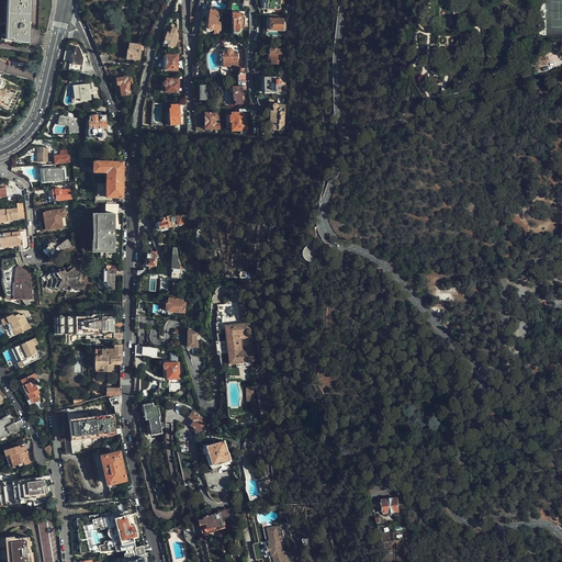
[(30,43),(31,0),(8,0),(7,38),(23,43),(30,43)]
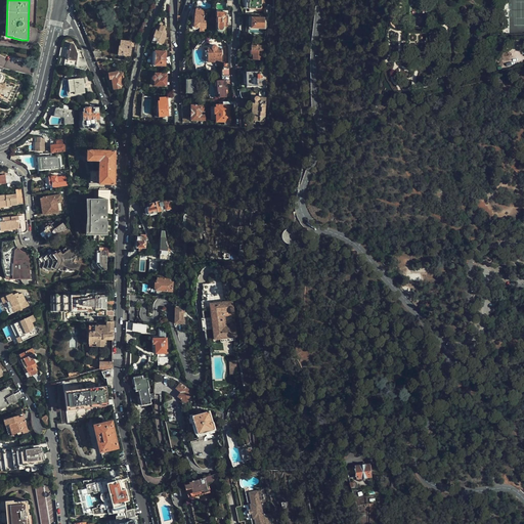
[(248,0),(248,8),(263,8),(262,0),(248,0)]
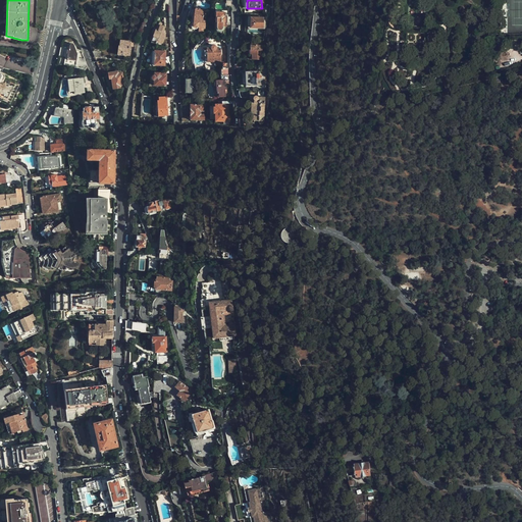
[(205,22),(206,15),(203,15),(203,12),(193,12),(193,29),(204,29),(204,23),(205,22)]
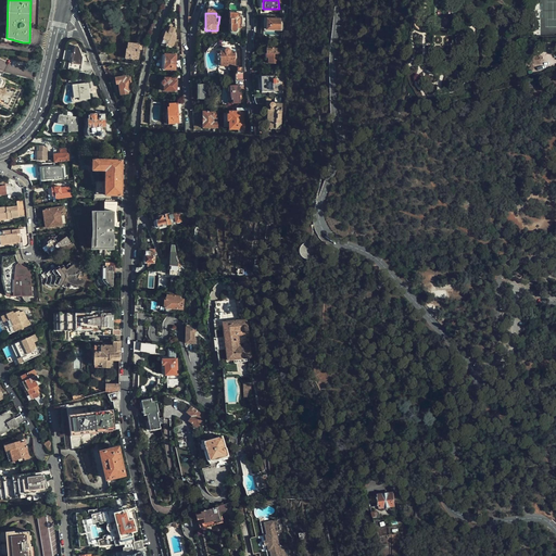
[(241,28),(241,16),(239,16),(239,13),(229,13),(229,24),(230,25),(230,28),(230,29),(231,32),(232,33),(234,33),(236,33),(237,32),(237,30),(237,28),(241,28)]
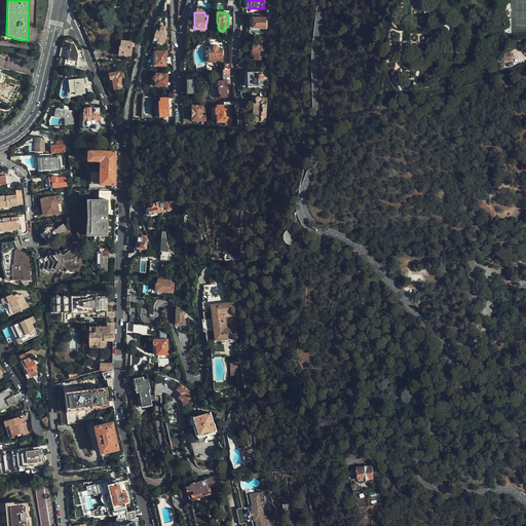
[(265,28),(265,19),(243,19),(241,17),(241,26),(248,26),(248,28),(265,28)]
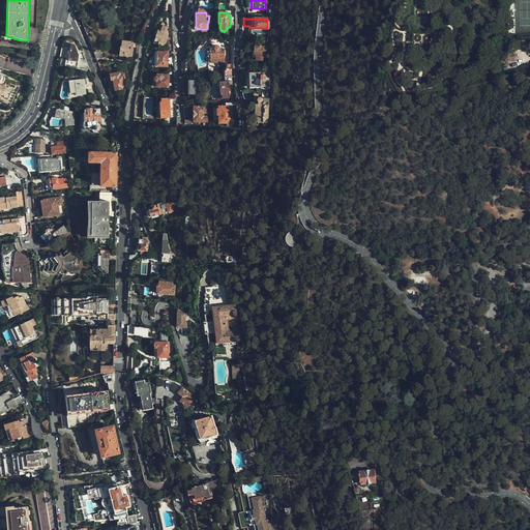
[(169,36),(168,36),(168,35),(169,32),(168,31),(167,30),(168,27),(164,25),(160,30),(158,29),(151,45),(156,45),(157,42),(164,45),(165,42),(167,43),(169,37),(169,36)]
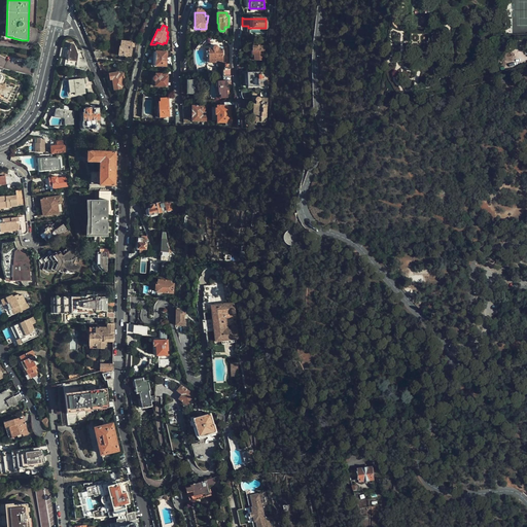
[(132,56),(132,48),(134,48),(135,42),(126,42),(118,42),(118,56),(129,57),(129,56),(132,56)]
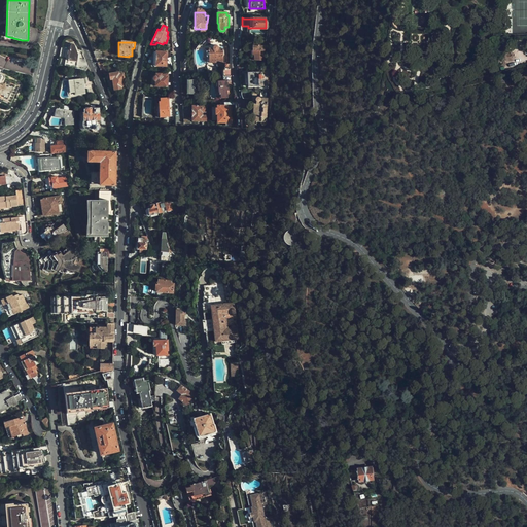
[(85,69),(90,68),(86,60),(78,59),(78,55),(75,45),(74,44),(73,44),(72,44),(71,44),(70,44),(70,45),(70,46),(66,66),(85,69)]
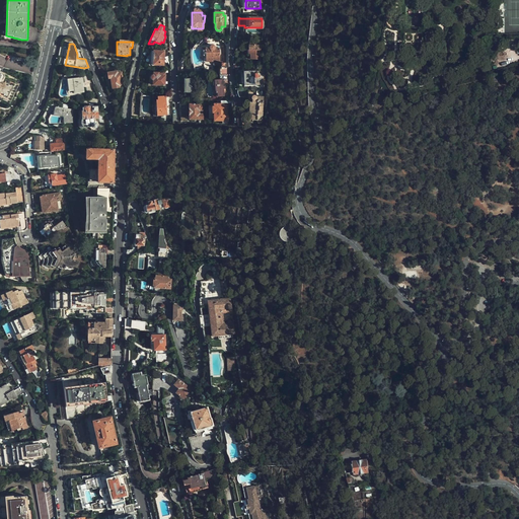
[(218,56),(218,47),(215,47),(215,46),(214,45),(213,44),(212,44),(211,44),(210,44),(210,45),(209,46),(209,47),(206,47),(206,48),(205,48),(204,48),(203,49),(203,50),(202,50),(202,57),(204,57),(204,64),(219,64),(219,56),(218,56)]
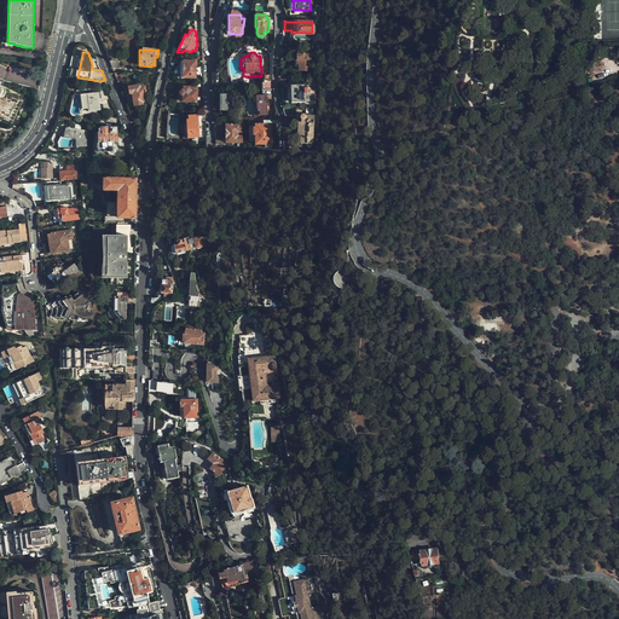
[(313,71),(314,56),(306,55),(306,52),(295,52),(295,63),(296,63),(296,70),(313,71)]
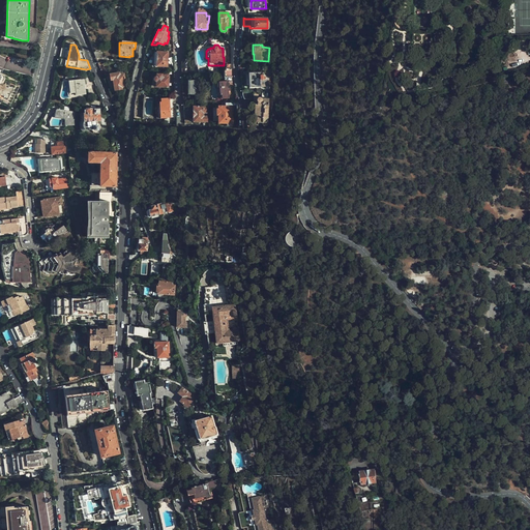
[(168,66),(169,53),(158,53),(157,66),(168,66)]
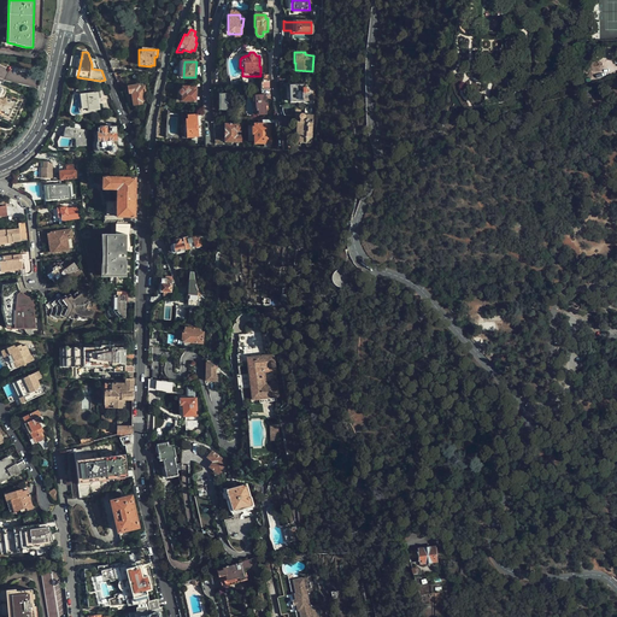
[(282,106),(289,106),(289,101),(313,103),(313,90),(309,90),(306,86),(306,83),(291,82),(291,76),(280,76),(282,106)]
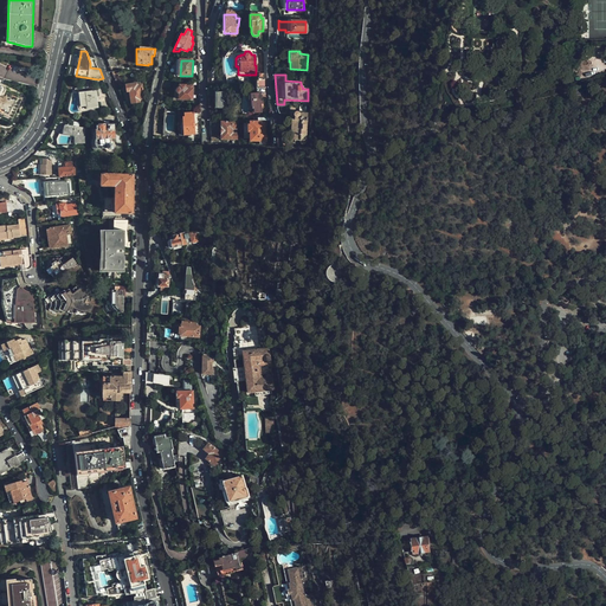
[(146,96),(144,86),(144,85),(143,84),(142,84),(141,84),(141,82),(127,84),(128,92),(133,91),(134,103),(143,102),(143,98),(144,98),(144,97),(146,97),(146,96)]
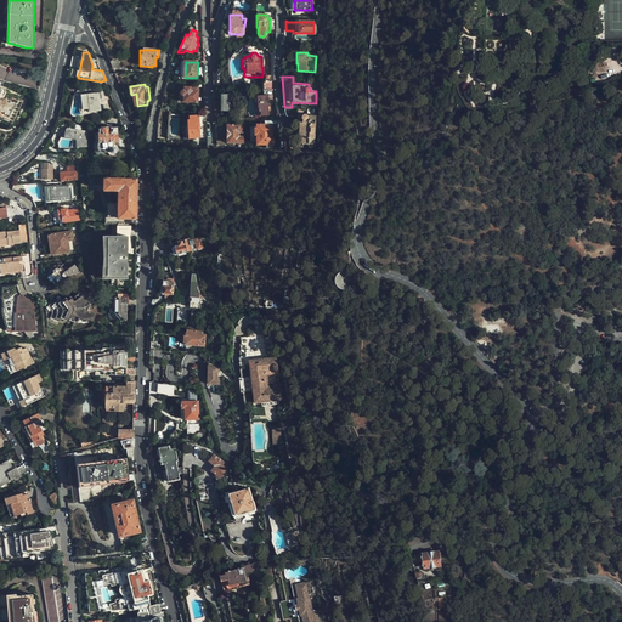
[(5,94),(5,91),(5,89),(4,88),(1,86),(0,86),(0,117),(10,122),(12,116),(13,117),(21,102),(5,94)]
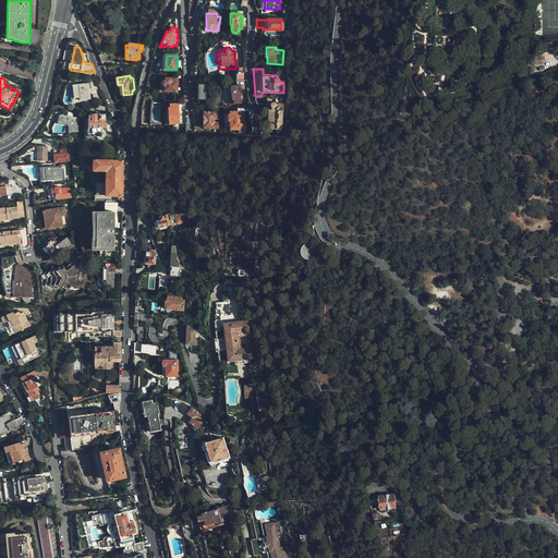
[(179,93),(179,83),(176,82),(176,79),(165,79),(165,92),(179,93)]
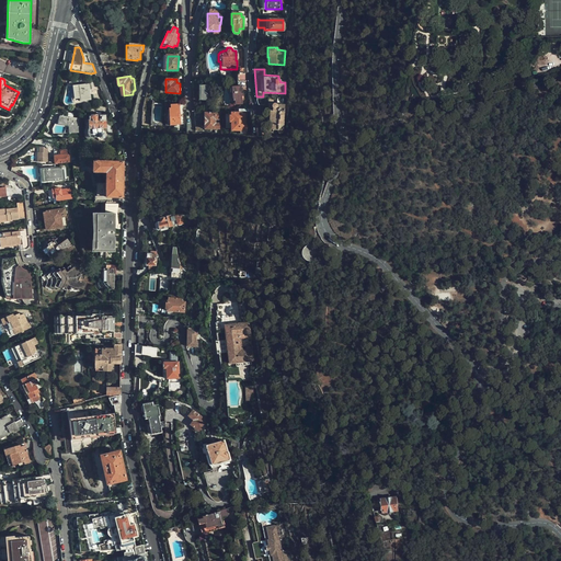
[(89,84),(76,86),(77,101),(91,100),(89,84)]
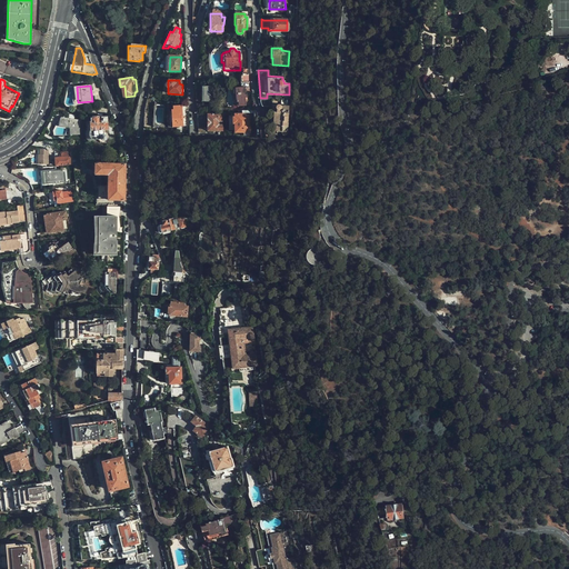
[(202,103),(208,103),(215,105),(213,110),(217,110),(217,87),(203,86),(202,103)]
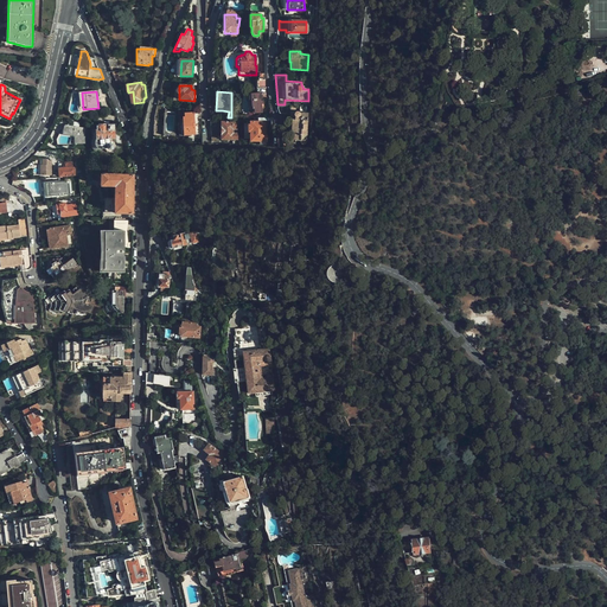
[(261,112),(261,102),(263,102),(263,95),(248,94),(247,110),(261,112)]
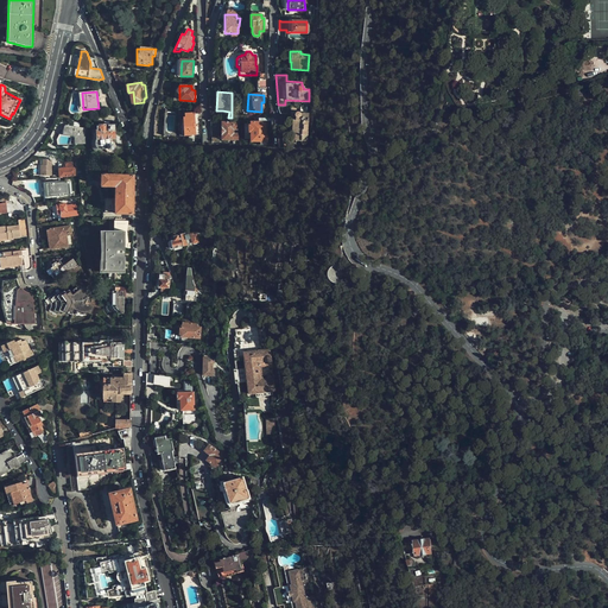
[(308,140),(309,113),(295,112),(295,119),(292,119),(292,139),(302,140),(302,141),(303,141),(303,143),(304,143),(305,144),(306,143),(306,141),(308,141),(308,140)]
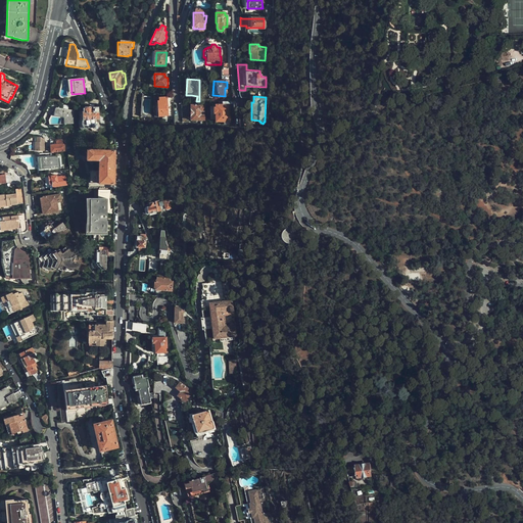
[(168,116),(168,98),(161,97),(161,99),(158,99),(157,116),(168,116)]
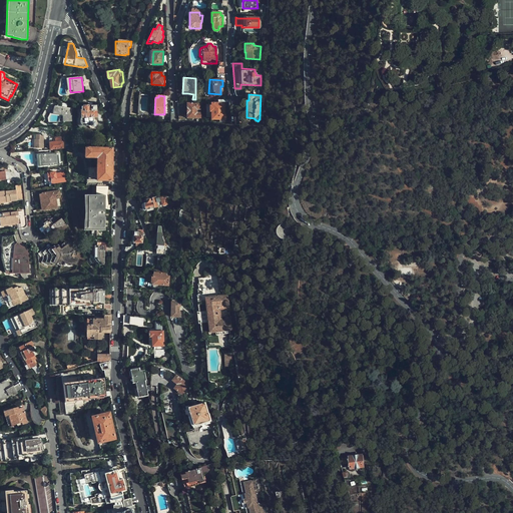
[(225,119),(225,110),(224,110),(224,104),(212,104),(212,119),(225,119)]
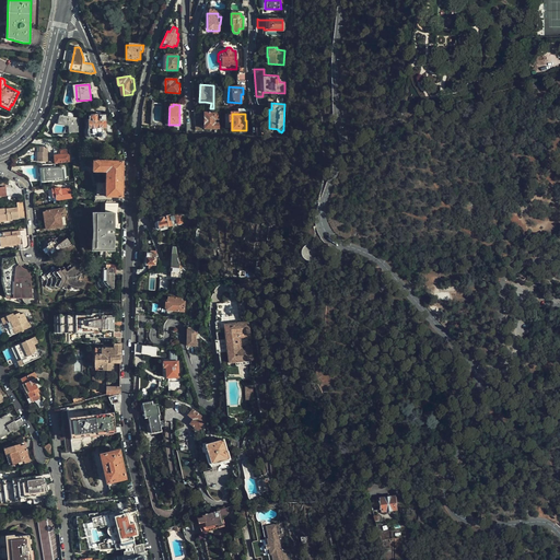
[(103,127),(103,121),(106,120),(106,115),(92,116),(90,117),(90,128),(89,128),(89,129),(89,130),(88,130),(88,131),(88,132),(88,133),(88,135),(89,135),(89,136),(90,137),(91,137),(91,138),(101,137),(102,138),(103,138),(104,137),(104,136),(103,135),(103,127)]
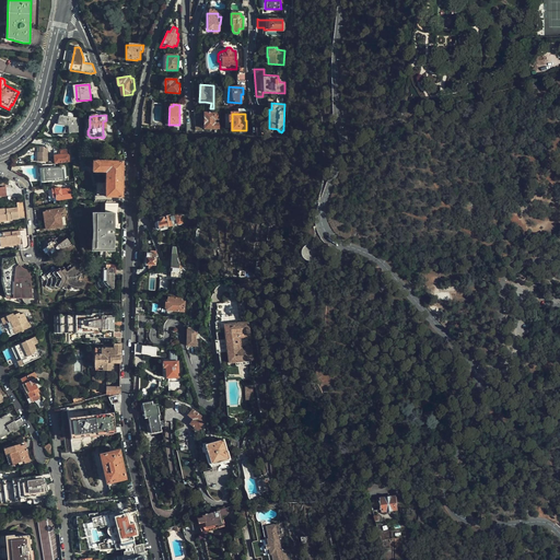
[(216,130),(217,115),(205,115),(203,129),(216,130)]
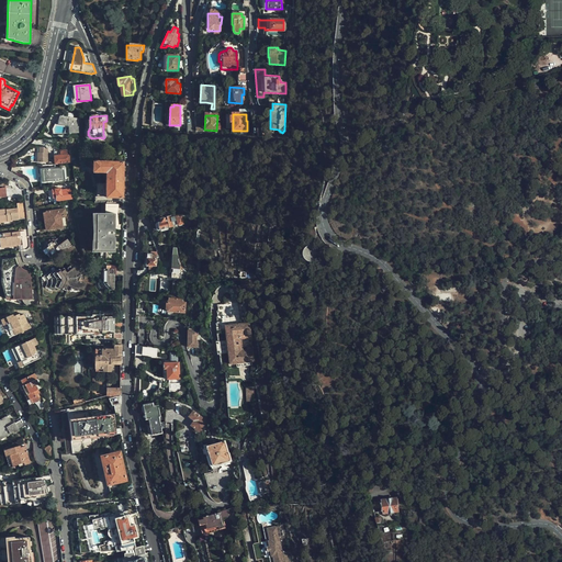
[(79,133),(79,123),(78,123),(79,119),(60,116),(59,116),(59,117),(58,125),(68,125),(69,127),(69,134),(79,133)]
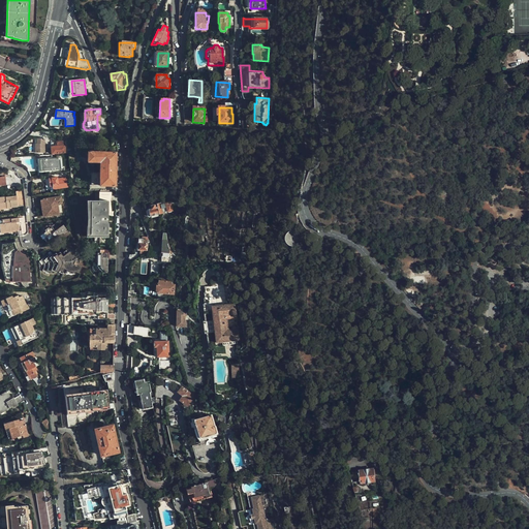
[(66,153),(66,148),(64,146),(64,142),(51,144),(53,154),(66,153)]
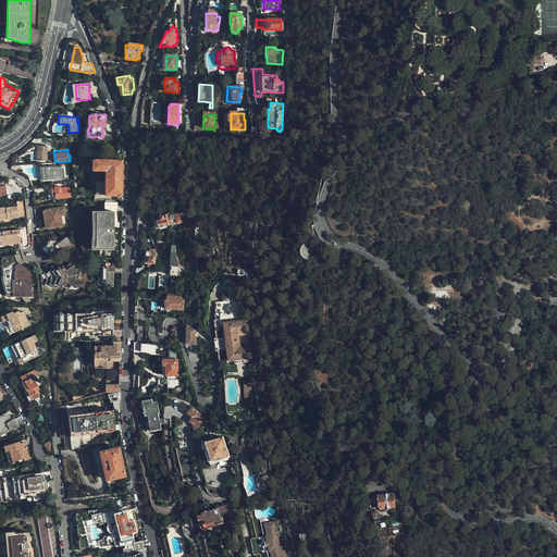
[(47,151),(39,151),(38,151),(37,151),(38,161),(48,161),(47,151)]
